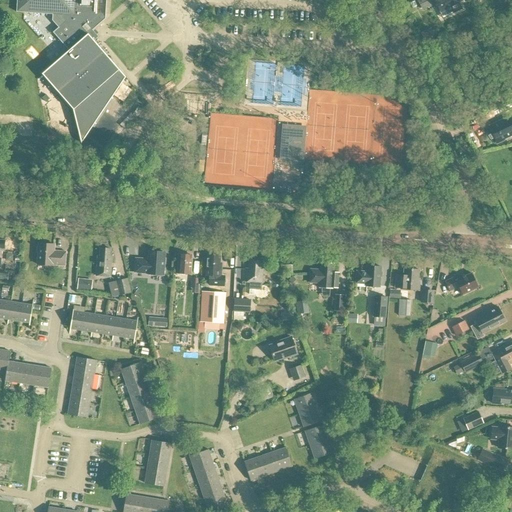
[(54,32),(69,50),(92,30),(105,18),(106,0),(16,0),(16,11),(52,14),(52,21),(58,28),(54,32)]
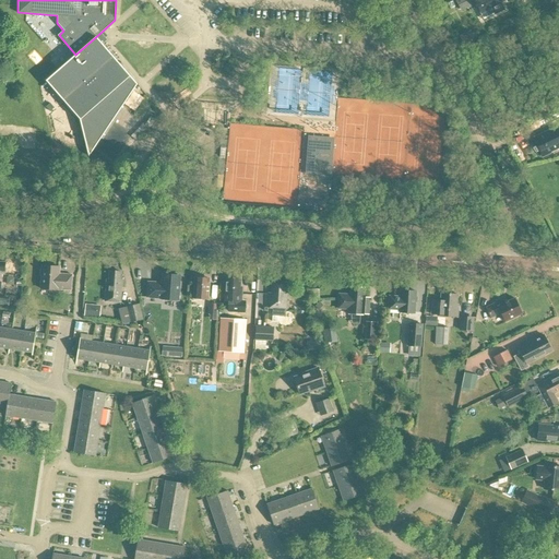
[(472,0),(455,0),(461,11),(474,4),(472,0)]
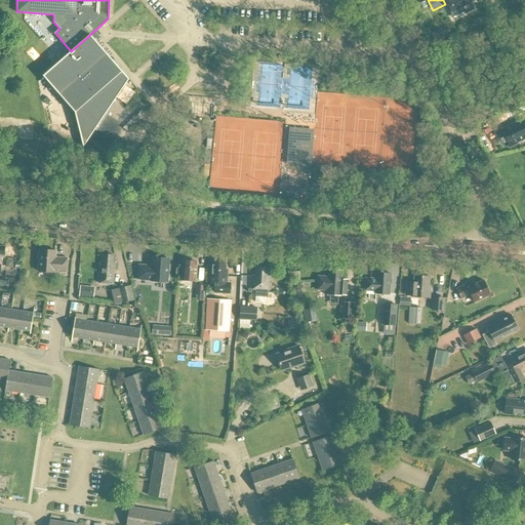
[(471,3),(472,3),(470,0),(444,0),(451,13),(460,8),(463,14),(474,9),(471,3)]
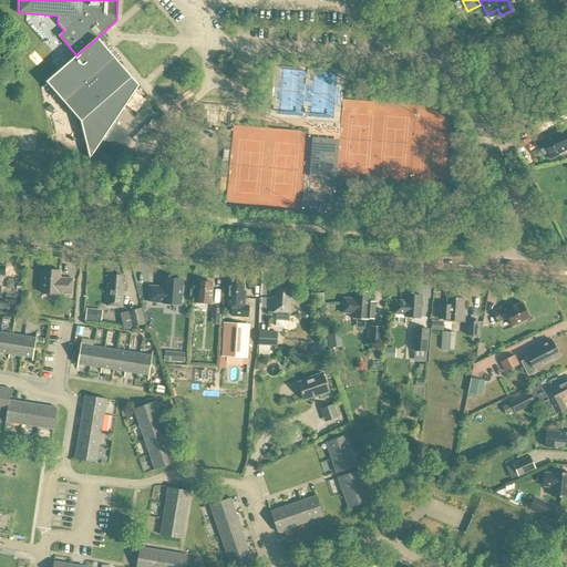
[(476,31),(465,37),(471,47),(482,41),(476,31)]
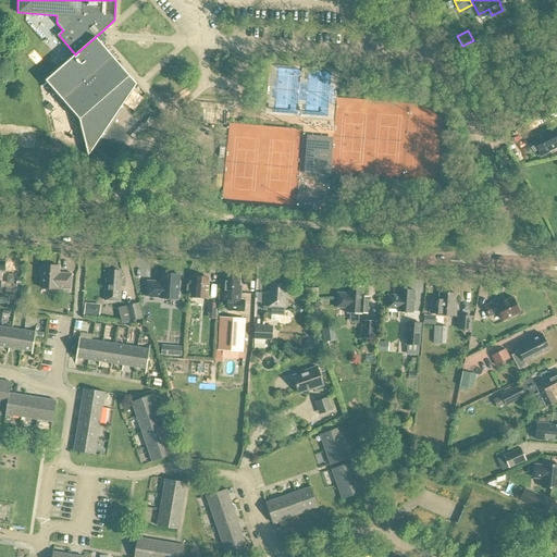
[(103,36),(100,33),(75,54),(47,79),(81,118),(89,155),(137,86),(103,46),(108,41),(103,36)]
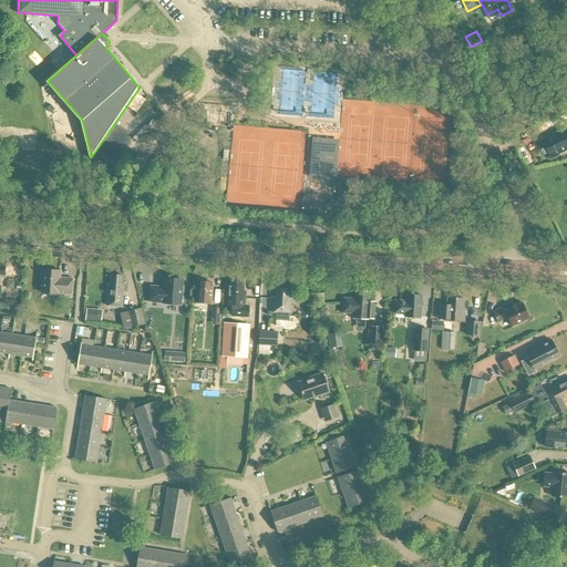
[(556,133),(542,140),(550,160),(558,156),(558,154),(566,150),(566,119),(553,125),(556,133)]
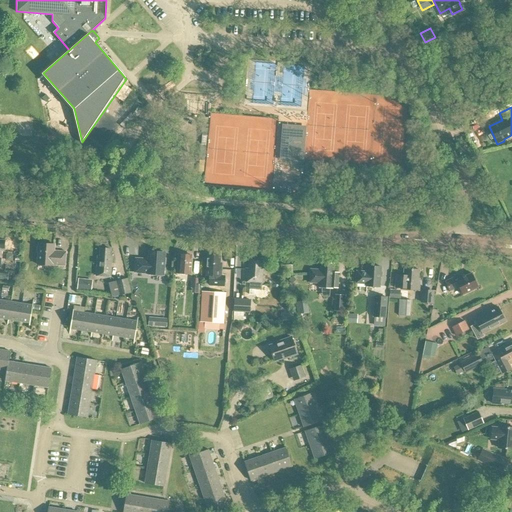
[(284,124),(281,160),(280,159),(279,170),(300,171),(301,161),(300,161),(302,125),(284,124)]
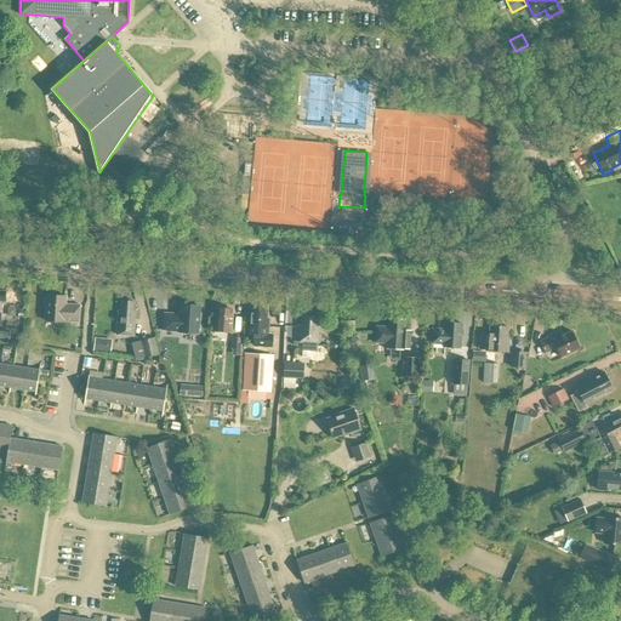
[(337,227),(363,228),(363,217),(337,215),(337,227)]
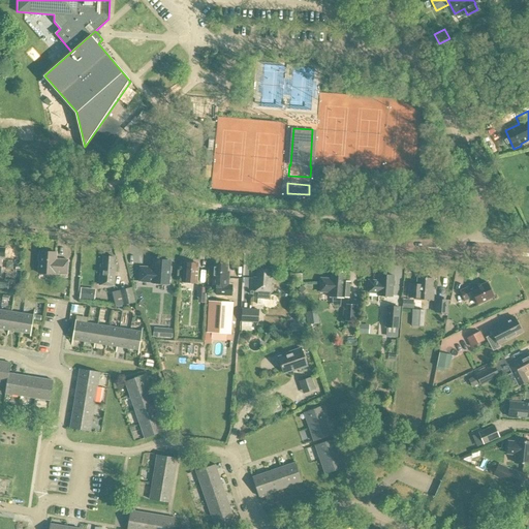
[(69,260),(57,259),(57,252),(40,251),(39,273),(56,274),(68,275),(69,260)]
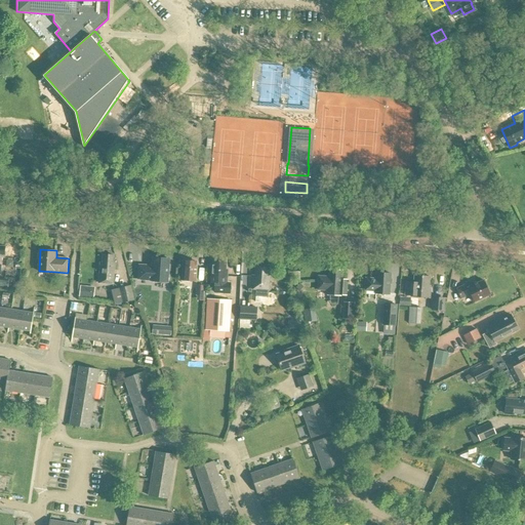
[(99,283),(115,283),(116,264),(114,263),(114,254),(105,254),(104,263),(102,263),(99,283)]
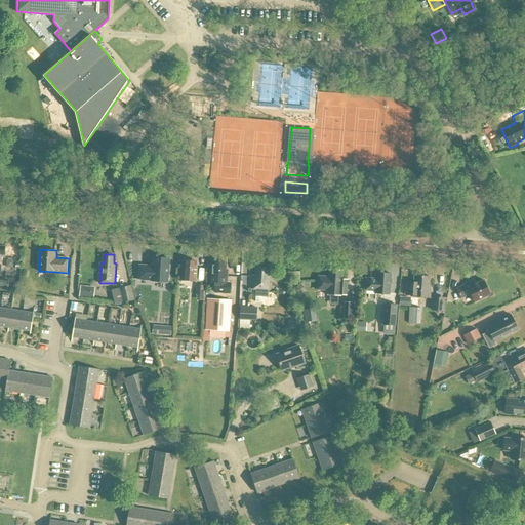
[(139,266),(138,279),(152,280),(152,281),(168,282),(168,281),(169,263),(169,258),(167,258),(158,257),(153,257),(153,266),(139,266)]
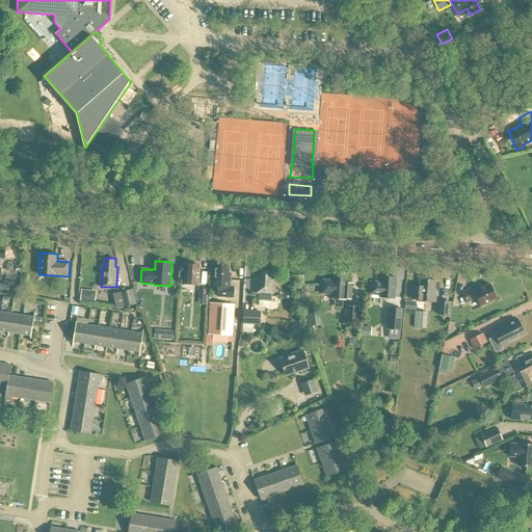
[(198,285),(200,265),(186,264),(185,284),(198,285)]
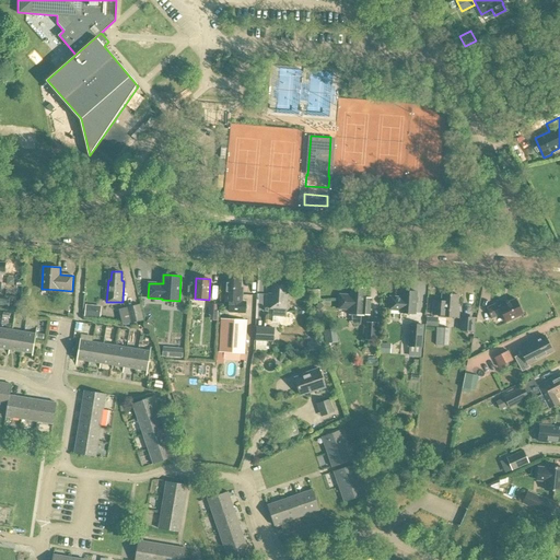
[(241,280),(226,279),(225,302),(229,302),(228,313),(245,314),(246,302),(242,301),(243,288),(241,288),(241,280)]
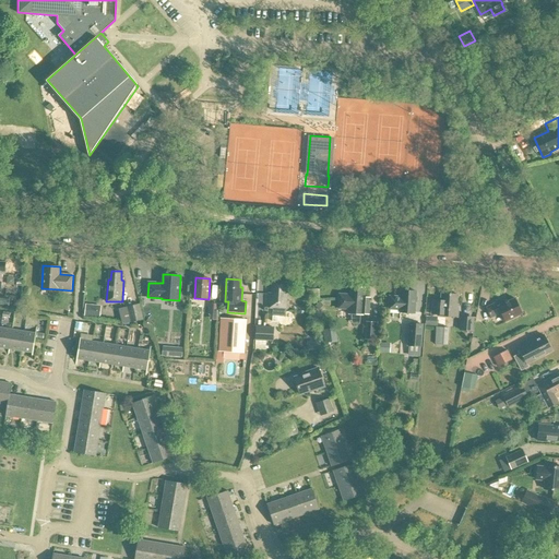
[(286,318),(286,310),(288,310),(289,294),(287,294),(288,282),(273,282),(272,293),(269,293),(268,308),(273,308),(273,317),(286,318)]
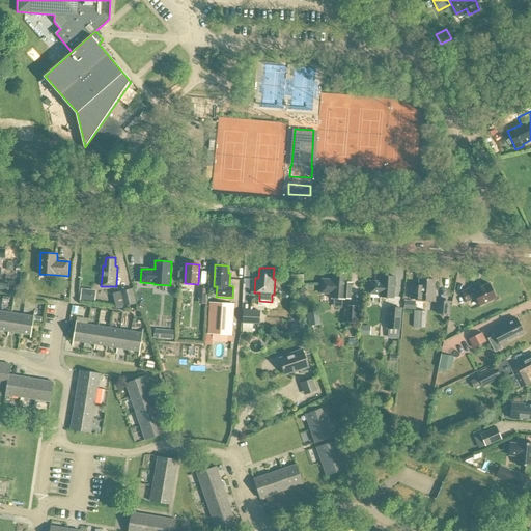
[(332,299),(342,300),(345,300),(345,299),(351,300),(352,283),(346,283),(347,274),(333,273),(333,280),(323,280),(322,294),(332,295),(332,299)]
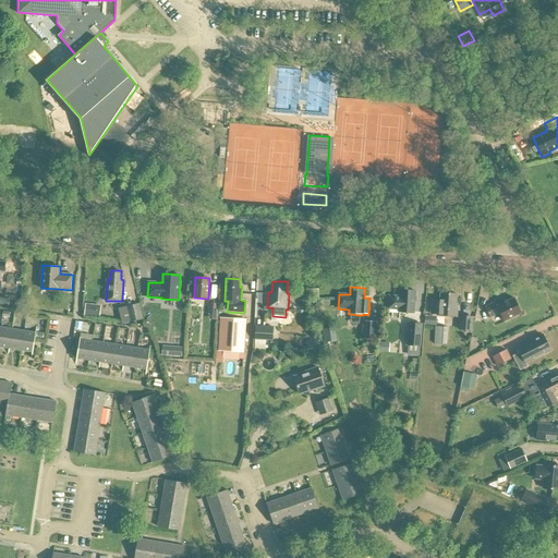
[(319,301),(318,289),(305,290),(306,301),(319,301)]
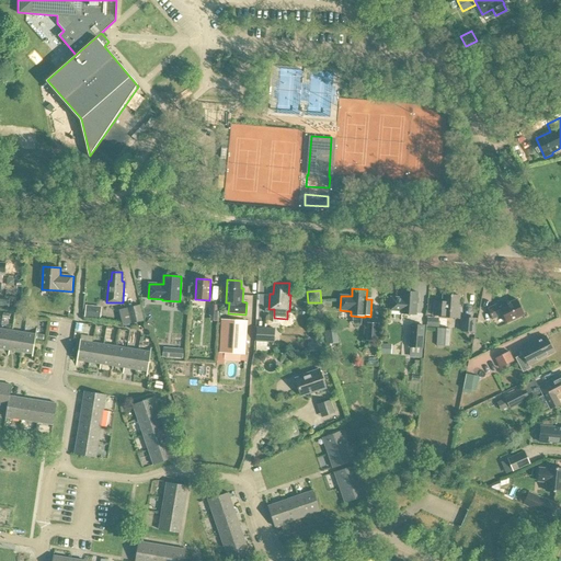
[(402,298),(391,298),(390,310),(401,311),(401,313),(416,315),(418,293),(403,292),(402,298)]
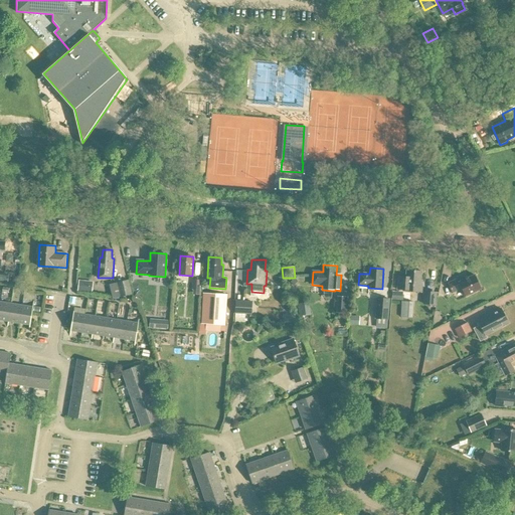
[(420,283),(421,272),(406,271),(406,278),(398,277),(398,290),(403,290),(403,291),(422,293),(422,283),(420,283)]
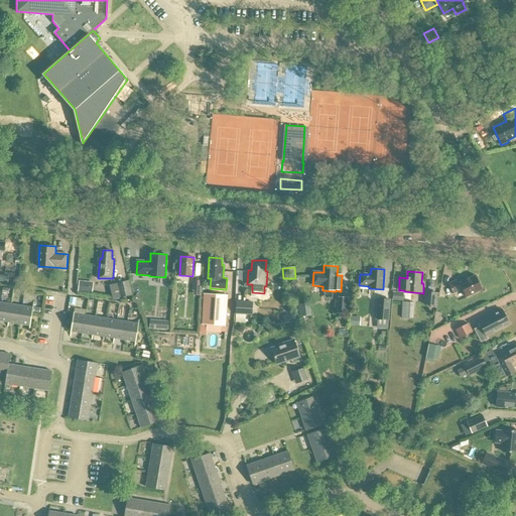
[(8,275),(0,274),(0,282),(8,283),(8,275)]
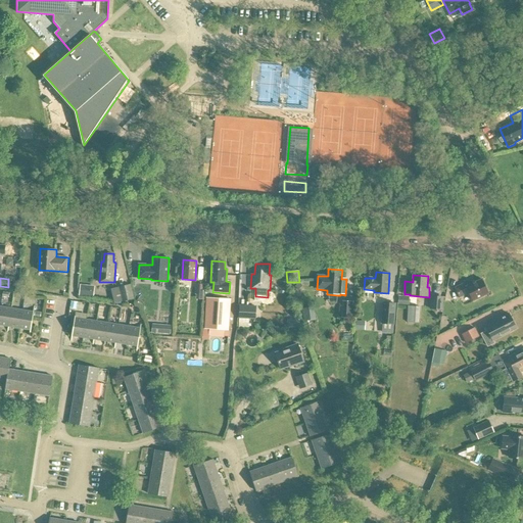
[(472,300),(489,293),(482,279),(466,287),(464,283),(455,287),(460,297),(469,292),(472,300)]
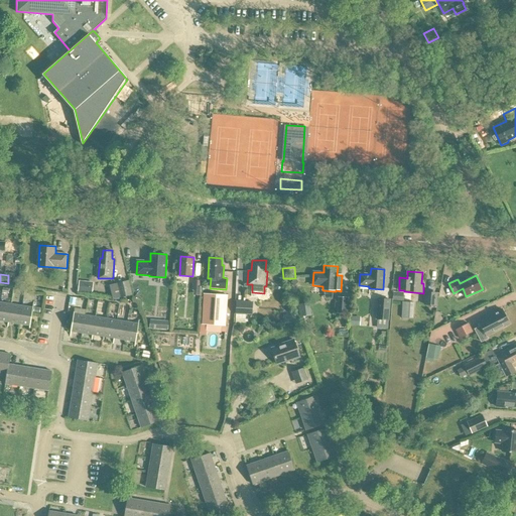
[(192,290),(194,290),(192,295),(201,296),(202,291),(203,280),(194,279),(192,290)]
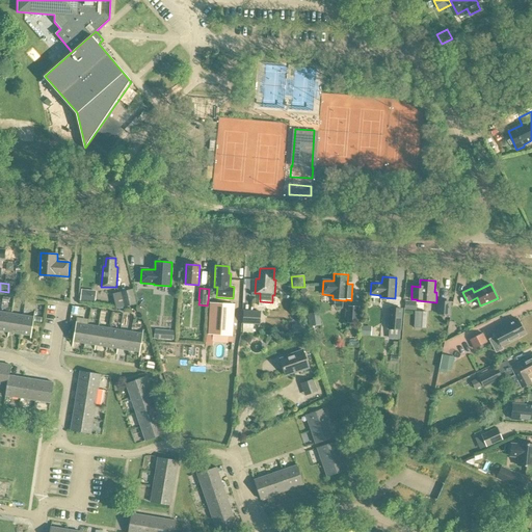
[(112,294),(115,309),(133,304),(134,310),(137,309),(136,303),(137,303),(133,289),(112,294)]
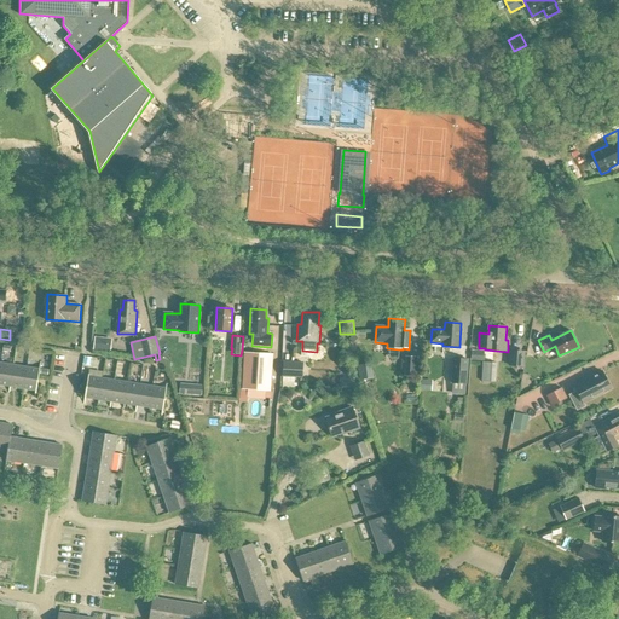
[(94,337),(93,343),(93,351),(110,352),(111,346),(111,339),(94,337)]
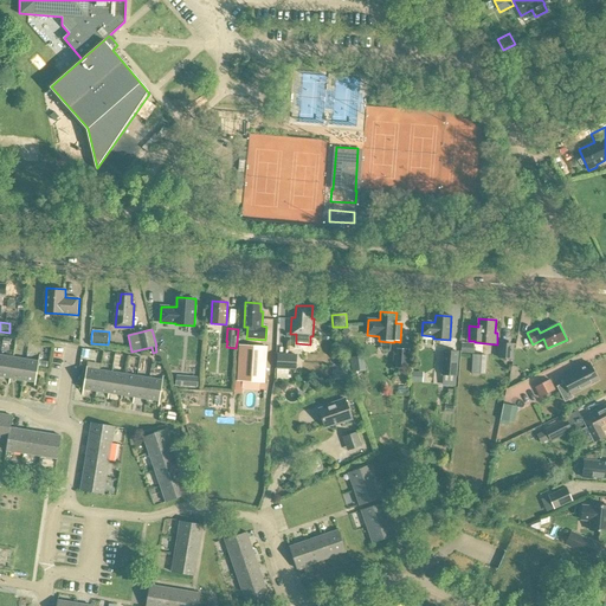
[(474,345),(462,343),(461,353),(474,354),(474,345)]
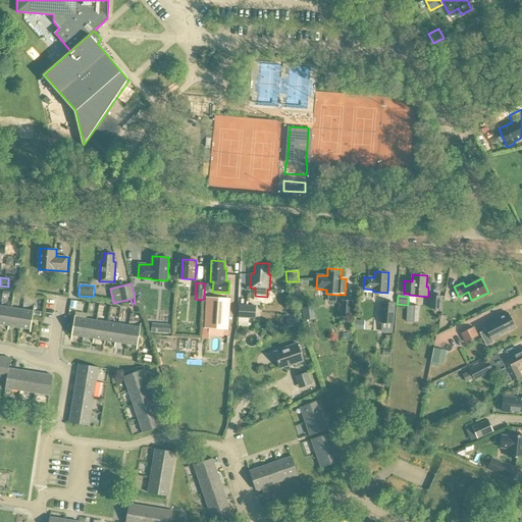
[(442,297),(429,296),(428,309),(441,310),(442,297)]
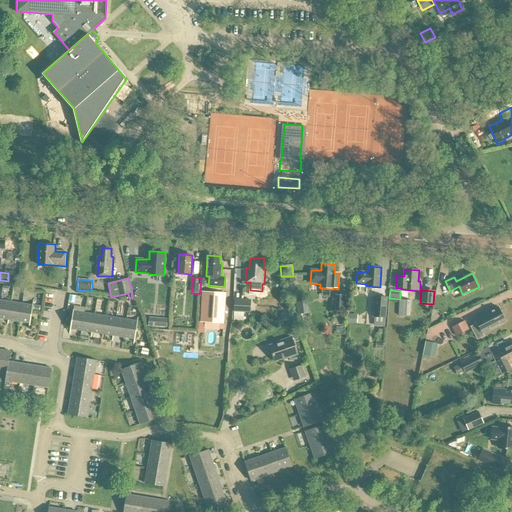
[(225,294),(202,292),(200,322),(223,323),(225,294)]
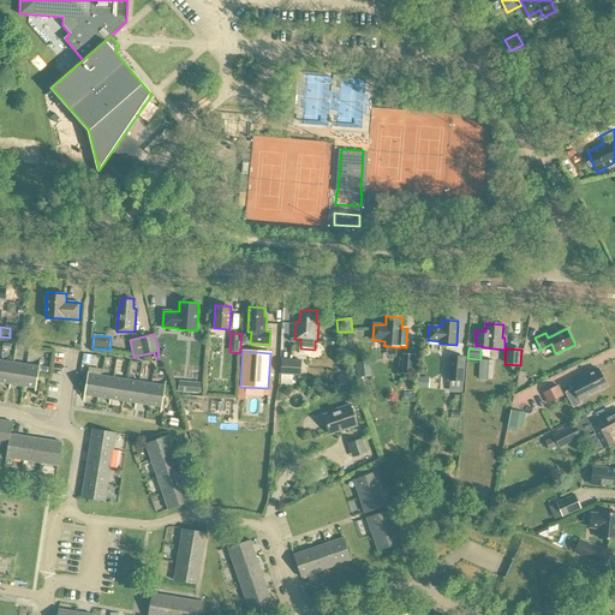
[(413,356),(402,354),(401,374),(412,375),(413,356)]
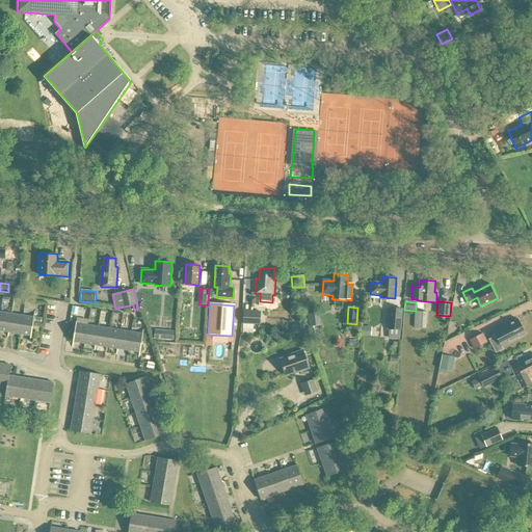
[(387,330),(398,331),(400,331),(402,309),(389,308),(387,330)]
